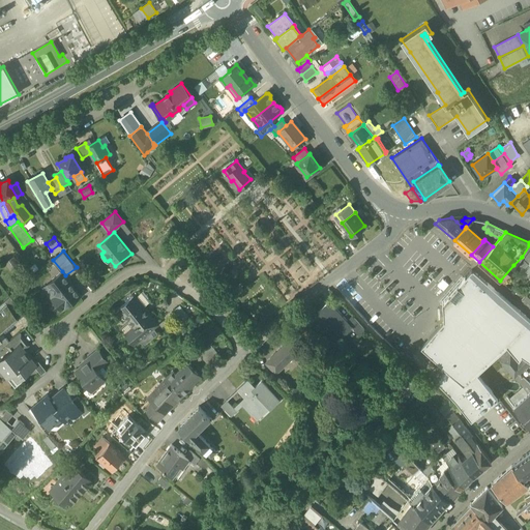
[(513,265),(520,271),(524,267),(526,269),(529,264),(529,263),(522,257),(513,265)]
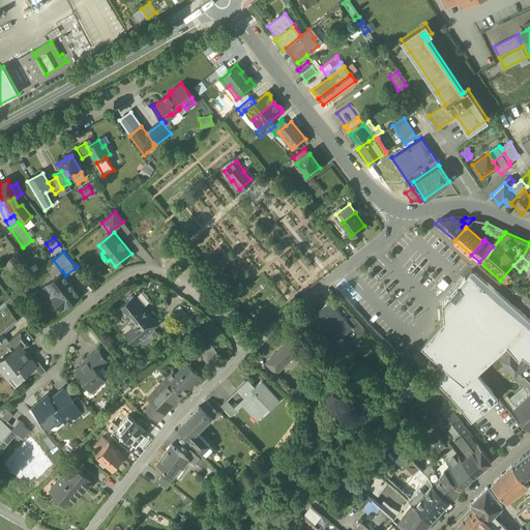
[(465,276),(442,301),(442,302),(443,320),(420,346),(445,367),(454,376),(444,387),(451,395),(471,419),(497,398),(476,372),(506,345),(510,349),(519,358),(522,353),(529,358),(529,357),(529,319),(471,269),(465,276)]
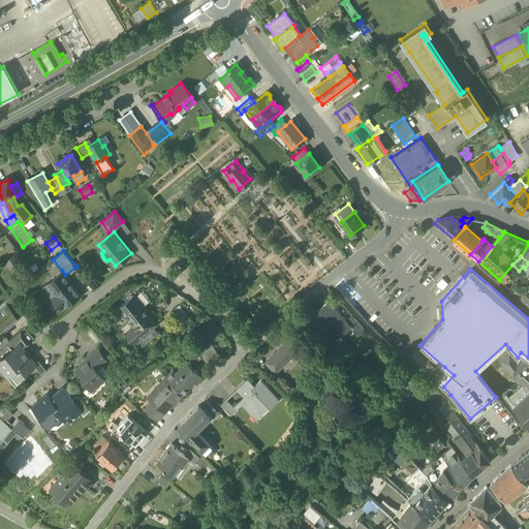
[(52,297),(61,307),(65,304),(65,305),(81,293),(65,275),(62,271),(48,282),(56,292),(52,297)]
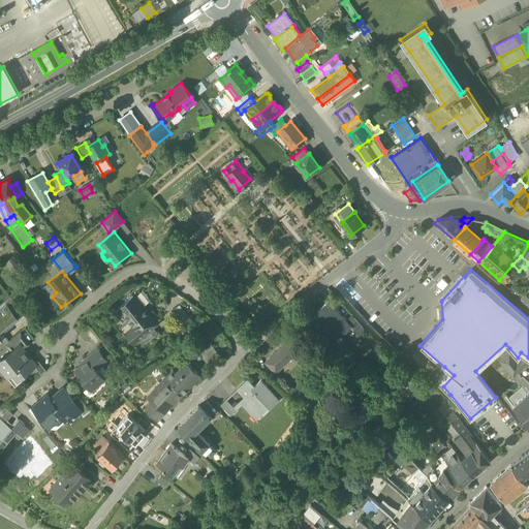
[(441,301),(464,276),(460,272),(437,298),(441,301)]
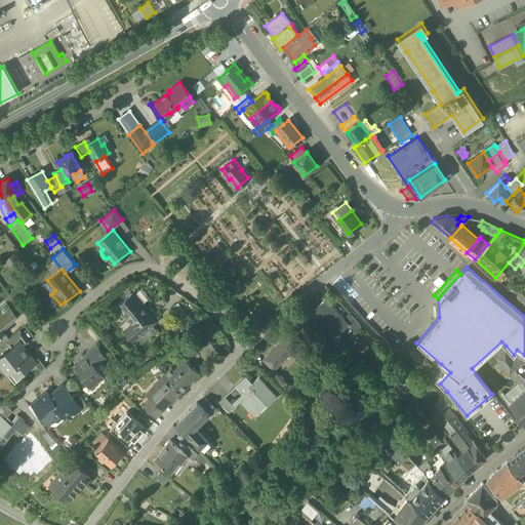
[(51,294),(55,290),(47,280),(42,284),(51,294)]
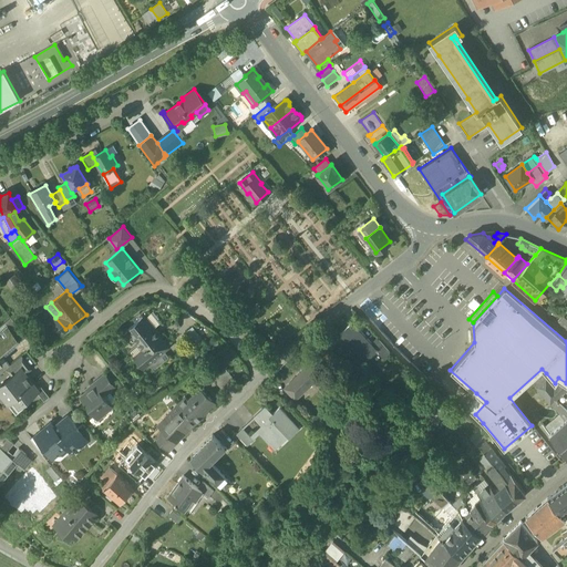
[(566,309),(557,320),(558,320),(559,319),(566,325),(566,309)]
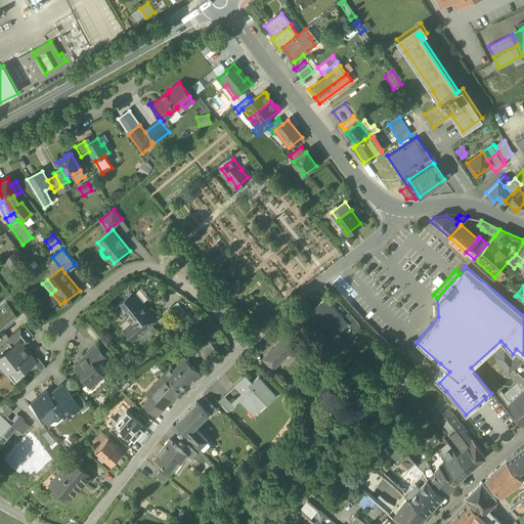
[(141,305),(143,303),(150,298),(142,289),(134,295),(141,305)]
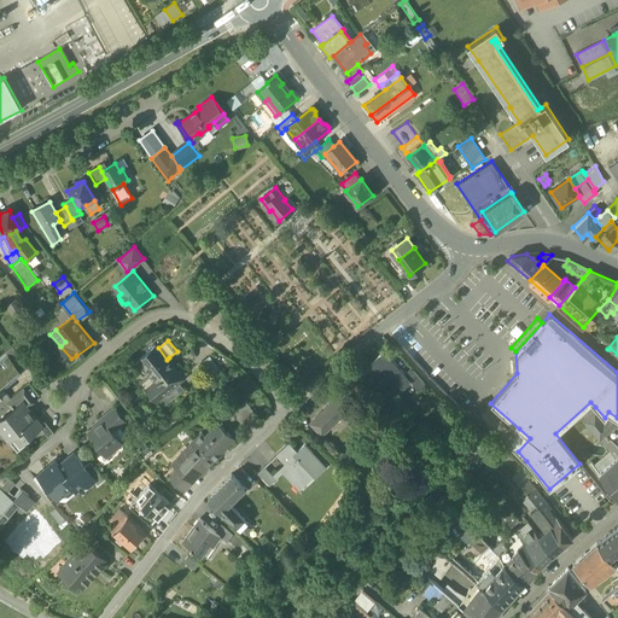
[(10,355),(19,366),(25,361),(12,344),(5,349),(10,355)]
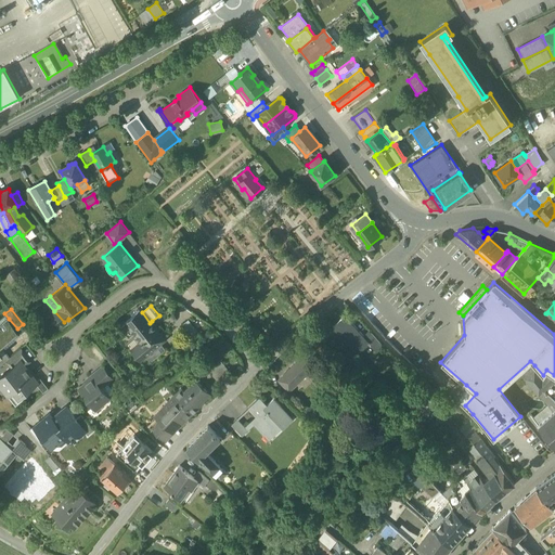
[(126,341),(140,358),(145,353),(160,341),(163,339),(158,333),(160,331),(152,321),(150,323),(142,312),(139,309),(125,321),(134,334),(126,341)]
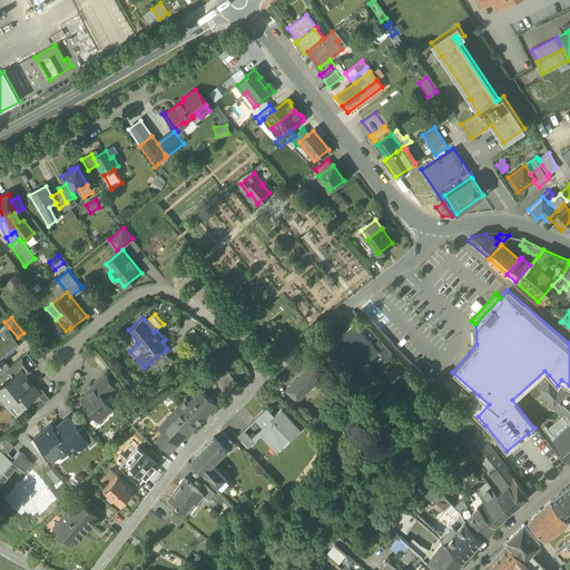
[(0,334),(9,327),(5,322),(0,325),(0,334)]
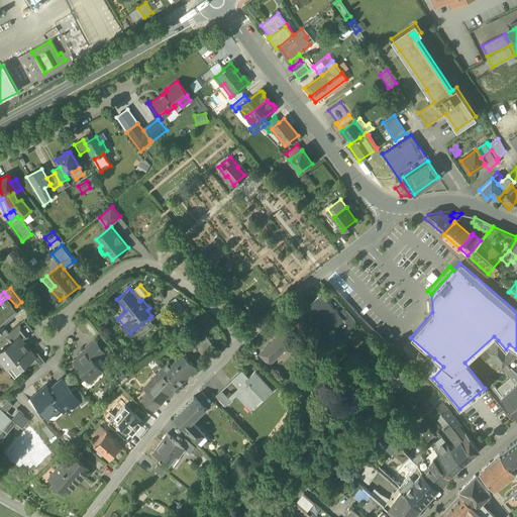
[(310,304),(332,328),(342,318),(343,317),(339,313),(338,312),(322,293),(310,304)]
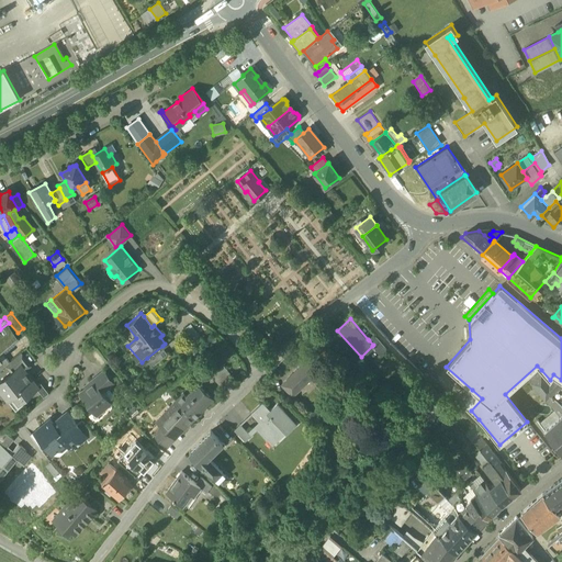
[(0,358),(2,357),(0,352),(0,347),(18,333),(9,323),(0,329),(0,358)]
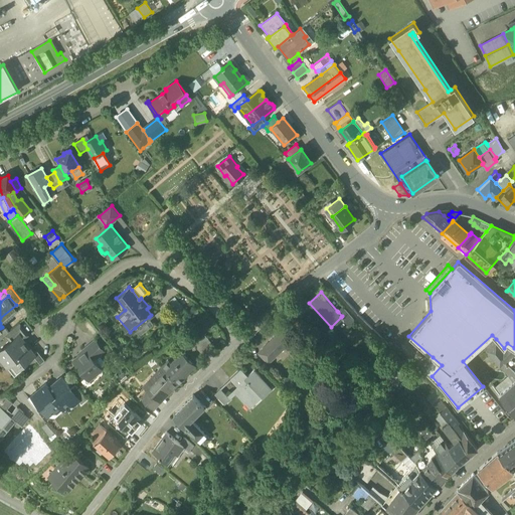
[(0,323),(2,327),(6,331),(9,330),(4,325),(1,321),(23,303),(21,301),(16,305),(0,318),(0,323)]
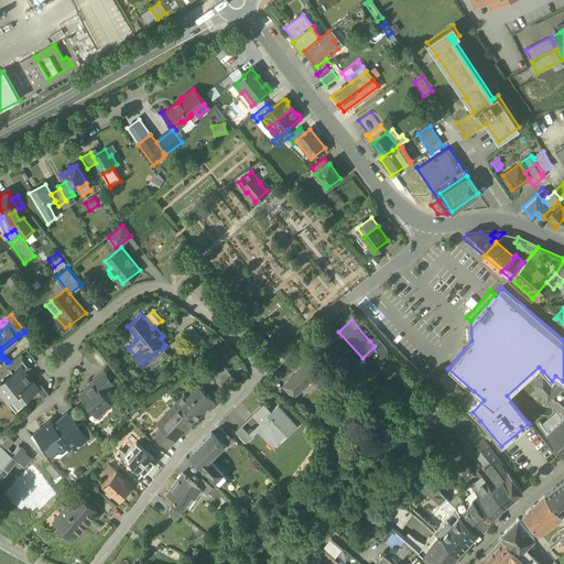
[(362,358),(338,332),(362,359),(364,358),(362,358)]
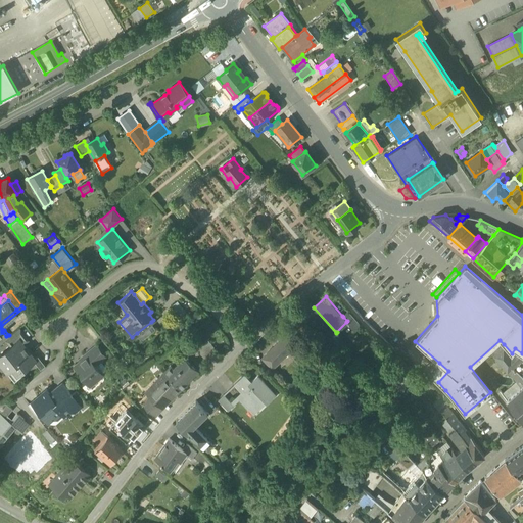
[(347,323),(354,330),(361,325),(348,312),(343,317),(347,321),(346,322),(347,323)]
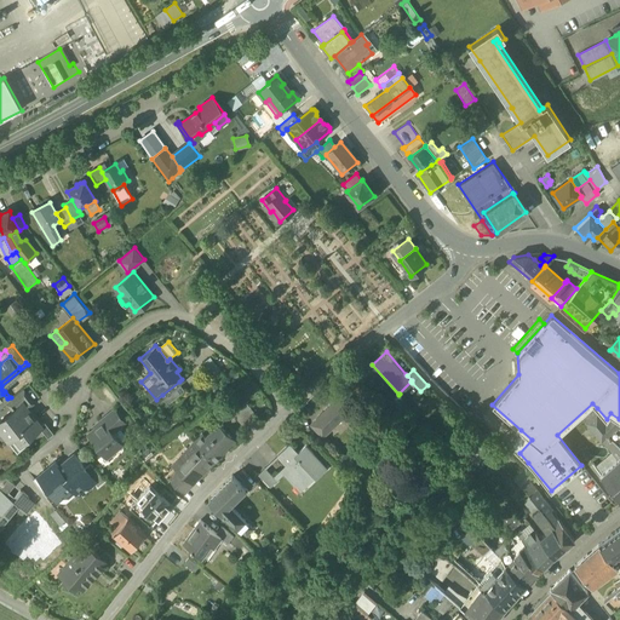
[(162,395),(167,402),(184,389),(179,382),(162,395)]
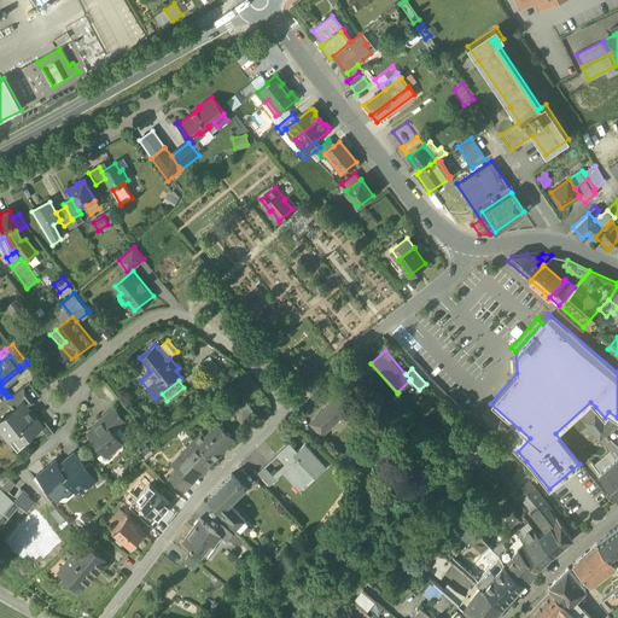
[(397,392),(398,392),(410,382),(409,380),(397,392)]
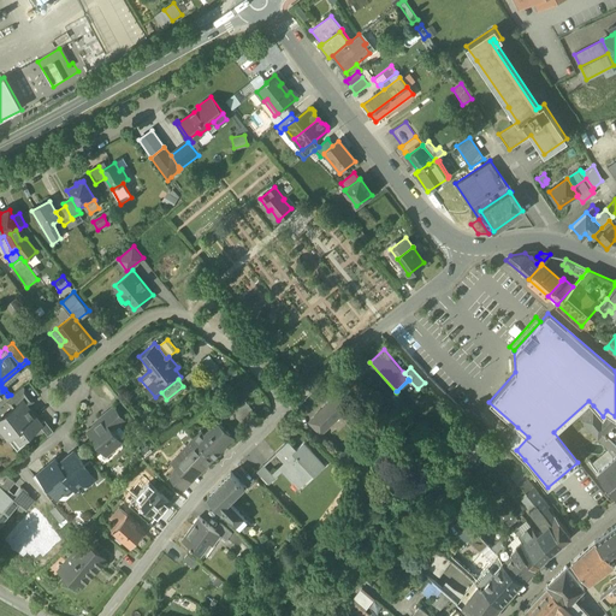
[(7,397),(13,404),(22,397),(27,403),(34,397),(23,384),(11,395),(7,396),(7,397)]
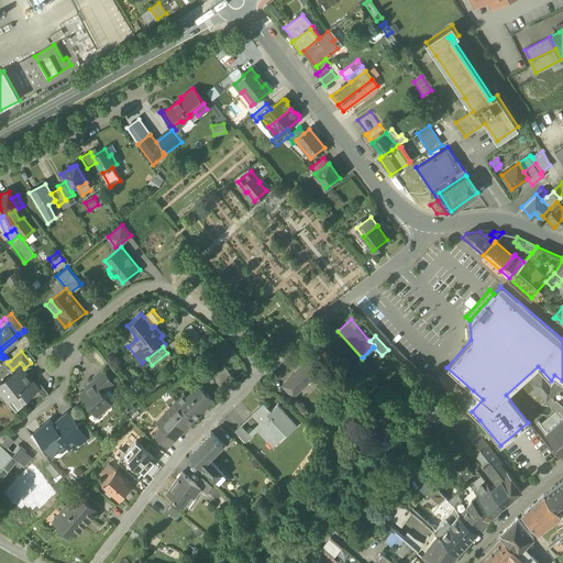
[(296,387),(298,389),(311,377),(321,388),(330,379),(311,357),(288,378),(296,387)]
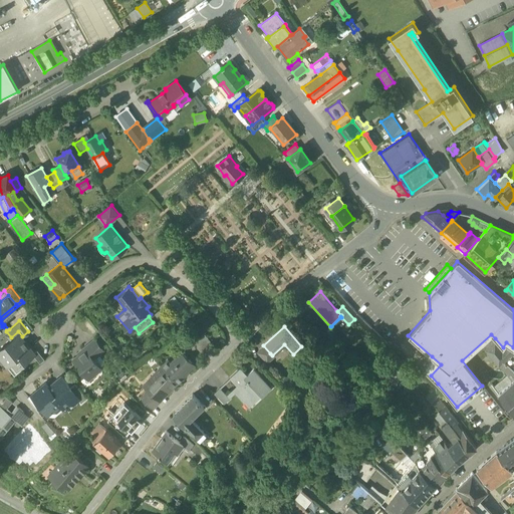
[(12,358),(18,366),(26,360),(25,358),(34,350),(22,336),(18,331),(11,337),(0,345),(0,350),(8,361),(12,358)]
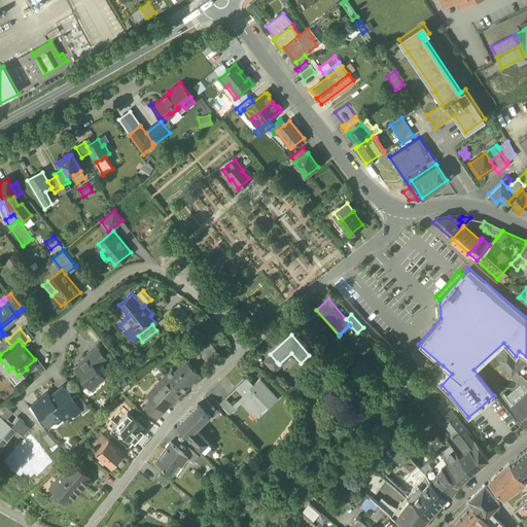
[(199,353),(208,362),(218,352),(210,342),(199,353)]
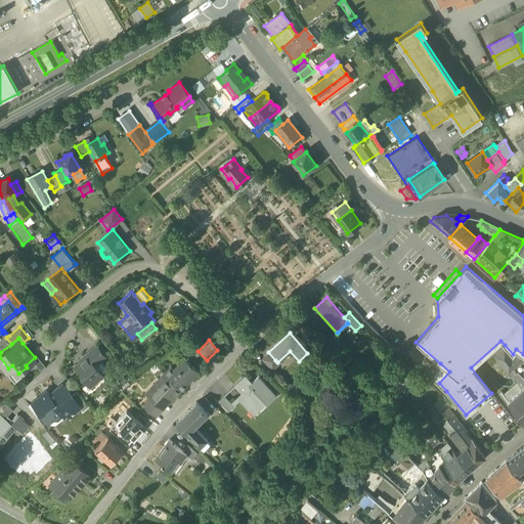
[(96,344),(86,352),(95,363),(101,359),(105,355),(96,344)]
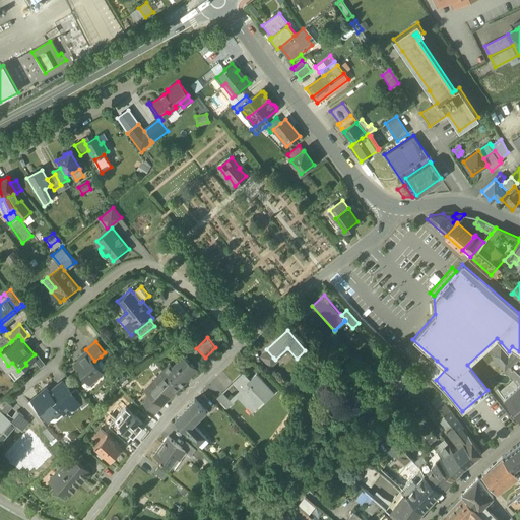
[(491,352),(504,368),(509,364),(509,365),(519,354),(519,352),(519,351),(512,346),(509,351),(501,342),(491,352)]
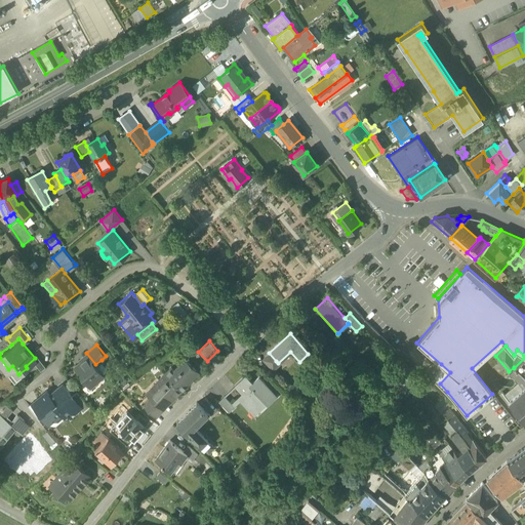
[(264,357),(271,366),(276,361),(269,353),(269,352),(264,357)]
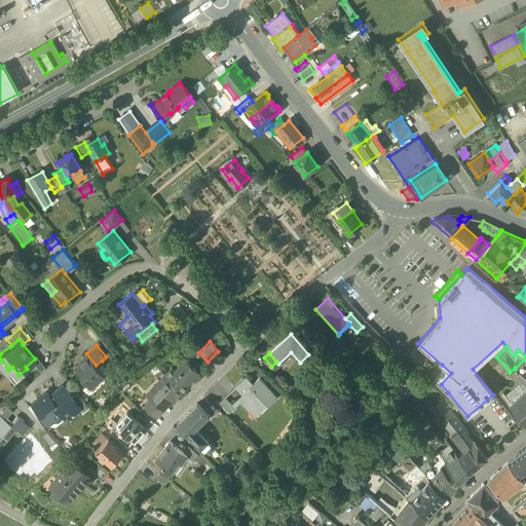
[(103,374),(96,365),(86,353),(83,357),(84,359),(75,366),(90,384),(103,374)]
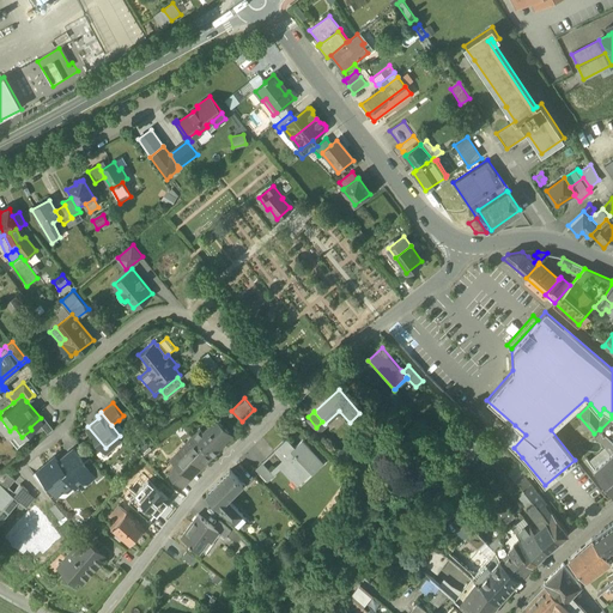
[(201,426),(193,435),(212,454),(224,443),(223,442),(231,432),(216,417),(204,429),(201,426)]
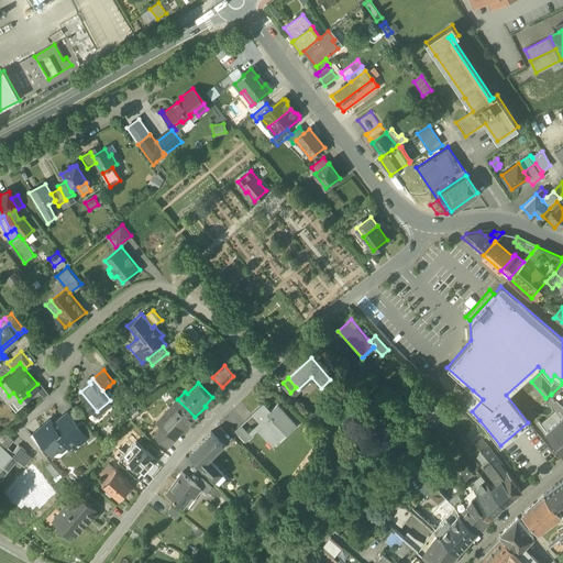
[(117,396),(109,386),(102,390),(110,400),(117,396)]
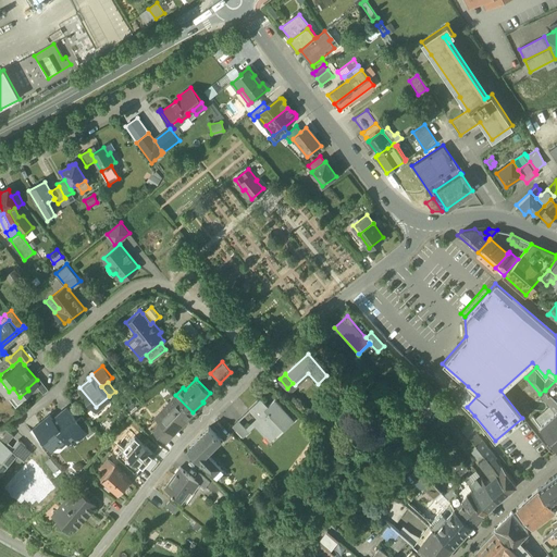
[(457,398),(467,407),(478,395),(468,386),(457,398)]
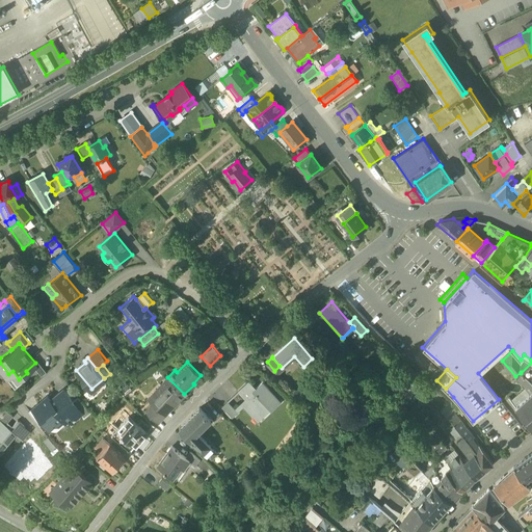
[(514,407),(531,427),(531,383),(531,382),(521,373),(521,372),(515,376),(530,394),(514,407)]
